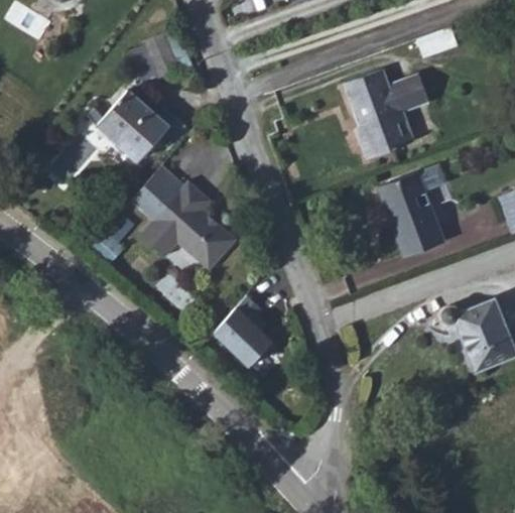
[(284,0),(288,8),(309,0),(284,0)]
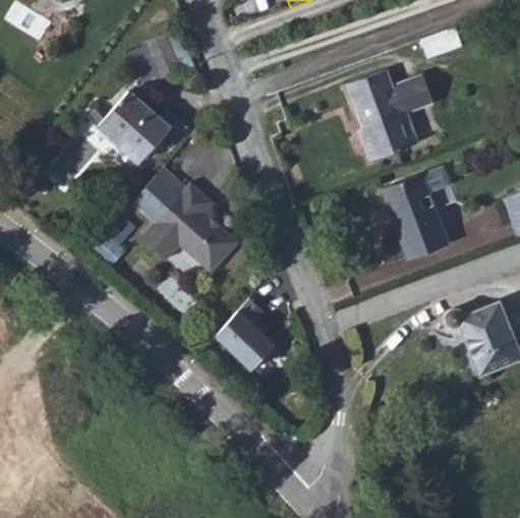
[(475,41),(468,21),(437,34),(445,53),(475,41)]
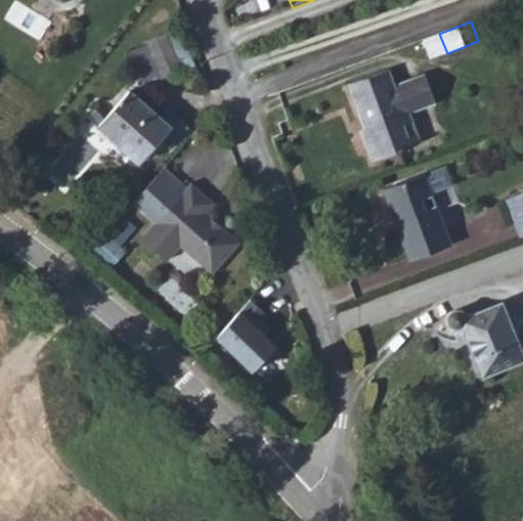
[(418,112),(449,99),(436,63),(399,78),(394,63),(357,78),(375,125),(367,127),(381,162),(430,143),(418,112)]
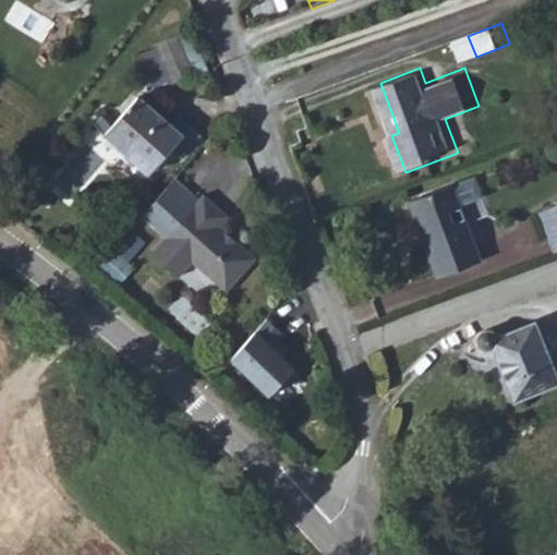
[(180,131),(136,94),(105,131),(148,168),(180,131)]
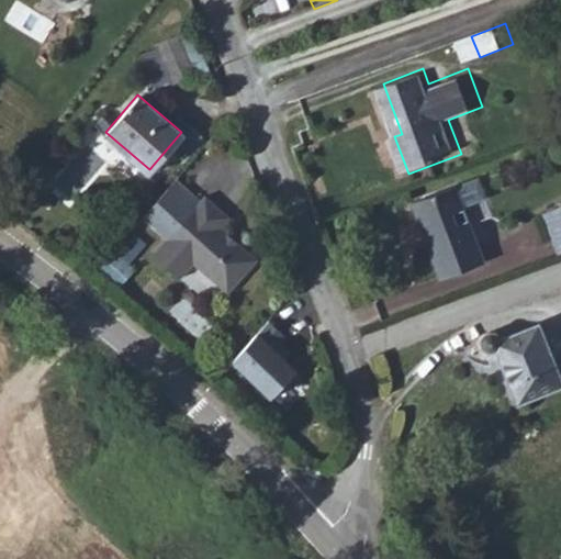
[(474,183),(411,208),(438,280),(480,264),(467,230),(489,221),(474,183)]
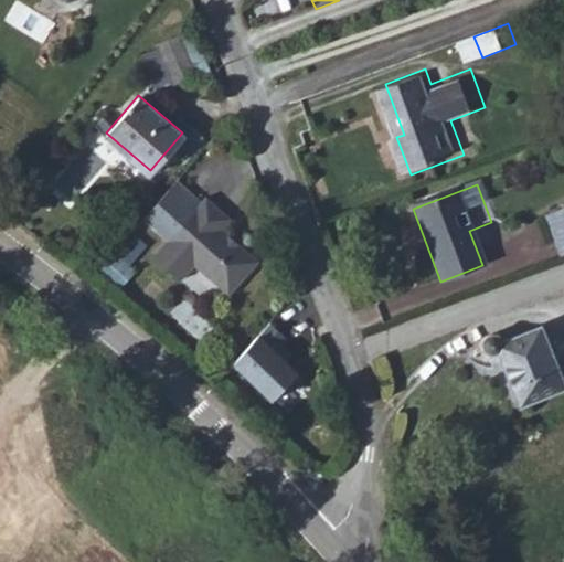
[(167,235),(141,262),(167,286),(181,271),(215,300),(241,273),(241,261),(227,248),(223,250),(214,244),(217,240),(211,233),(217,223),(195,203),(191,208),(167,187),(132,223),(148,237),(151,234),(163,233),(167,235)]
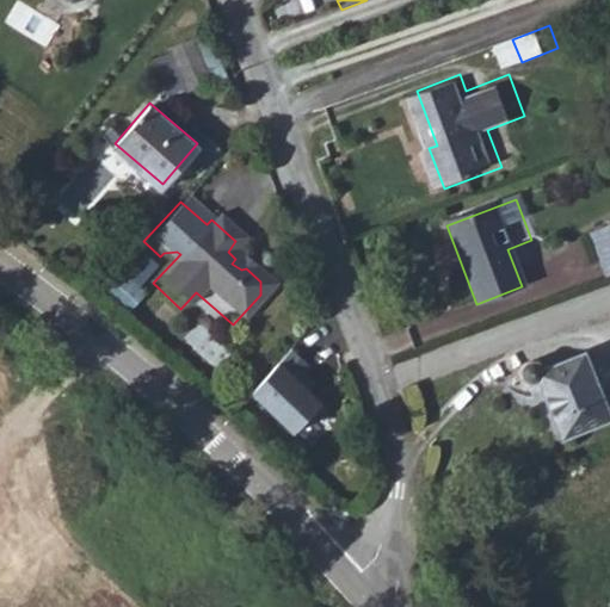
[(609,223),(589,233),(607,277),(609,276),(609,223)]
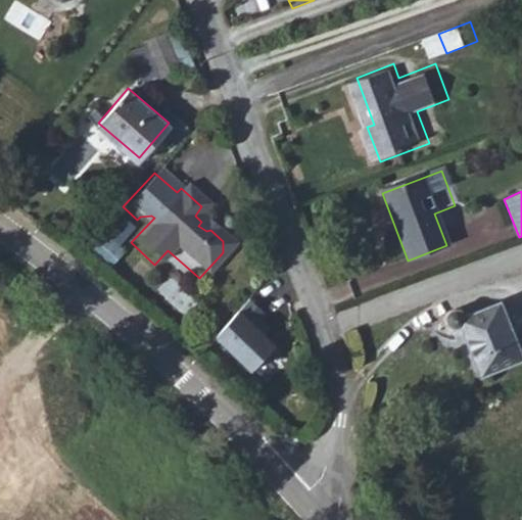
[(113,267),(127,251),(120,245),(136,228),(126,219),(96,251),(113,267)]
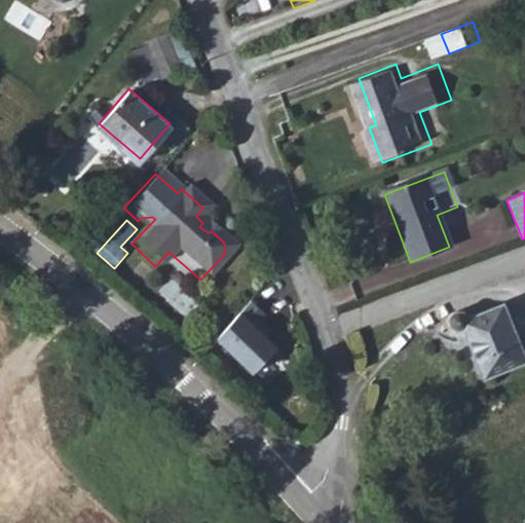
[(266,318),(249,302),(212,343),(254,382),(280,352),(256,330),(266,318)]
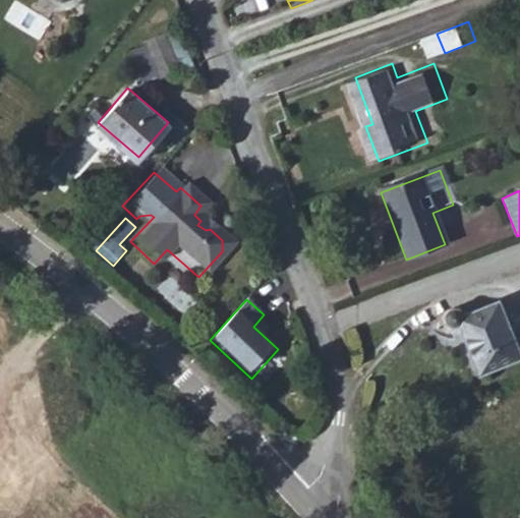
[(519,356),(498,300),(463,311),(460,307),(453,305),(448,309),(447,317),(452,323),(458,324),(478,372),(519,356)]
